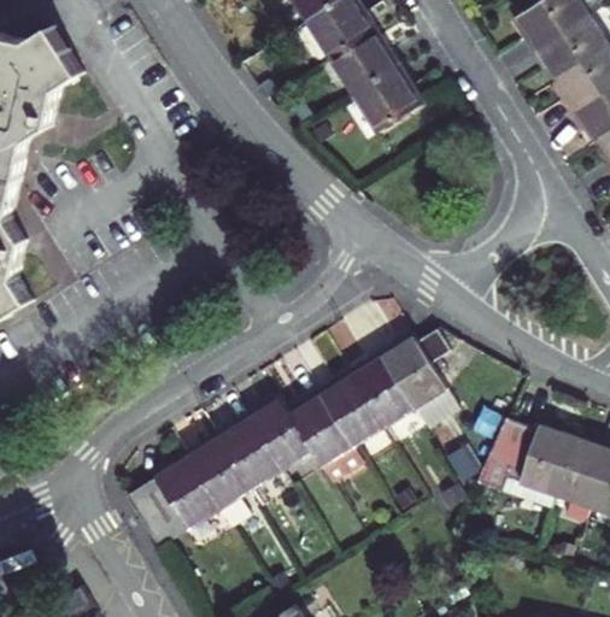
[(293,0),(305,18),(334,0),(293,0)]
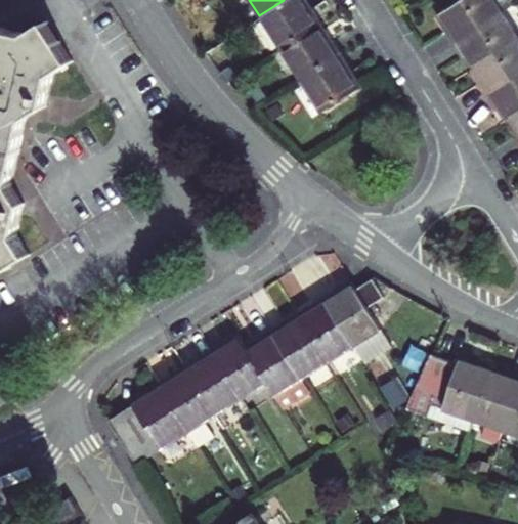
[(314,25),(298,0),(284,0),(259,15),(278,47),(314,25)]
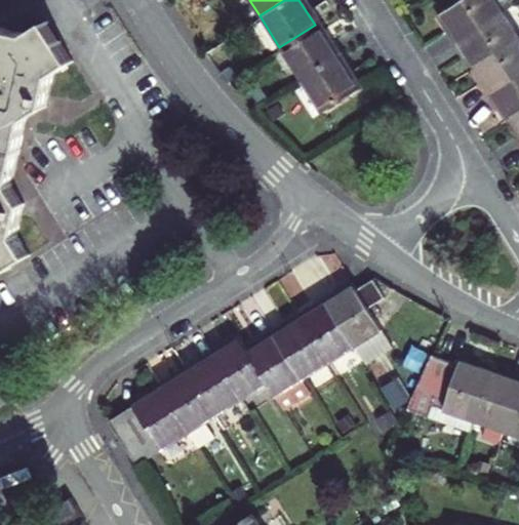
[(500,13),(490,0),(460,0),(439,13),(445,26),(442,28),(451,43),(500,13)]
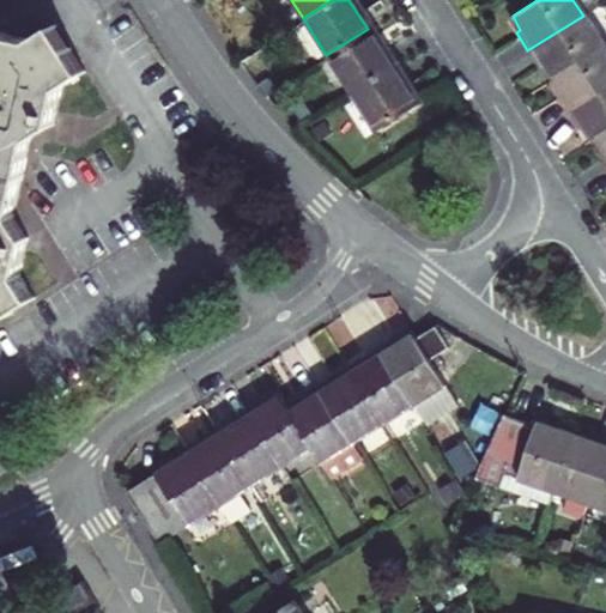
[(573,0),(583,16),(593,8),(587,0),(573,0)]
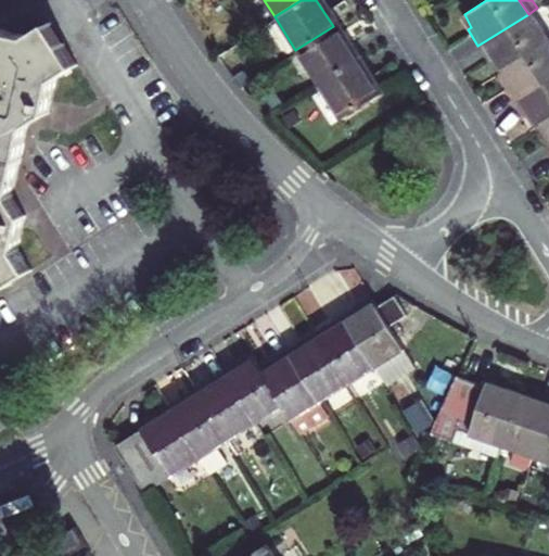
[(492,59),(499,71),(546,41),(528,14),(477,46),(487,62),(492,59)]
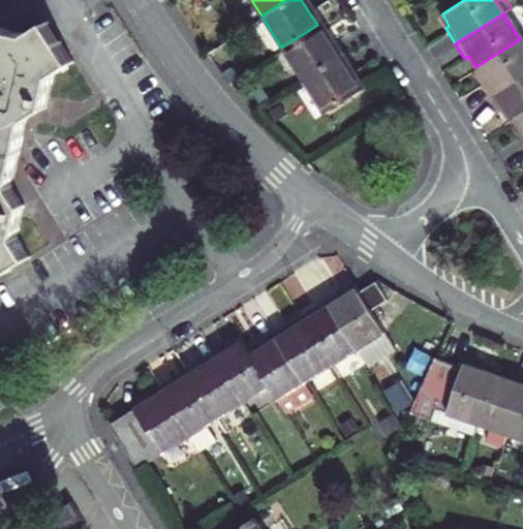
[(0,271),(22,257),(10,238),(17,207),(5,187),(21,119),(37,107),(39,109),(47,74),(65,62),(40,25),(23,36),(0,31),(0,271)]
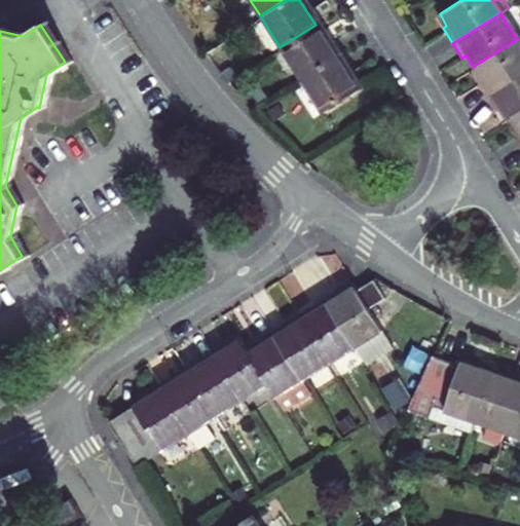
[(280,47),(300,79),(335,57),(316,25),(280,47)]
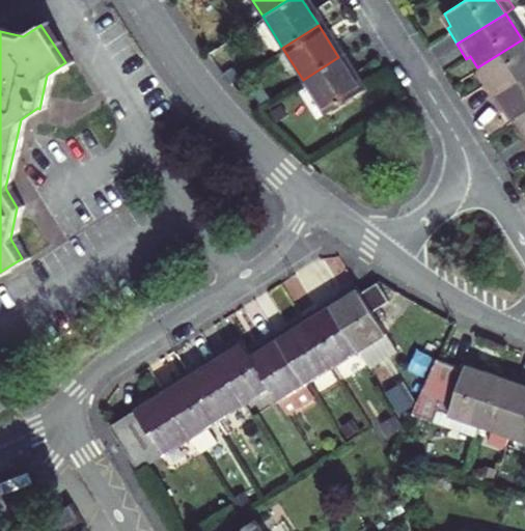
[(479,81),(489,96),(524,74),(524,37),(522,39),(477,67),(484,78),(479,81)]
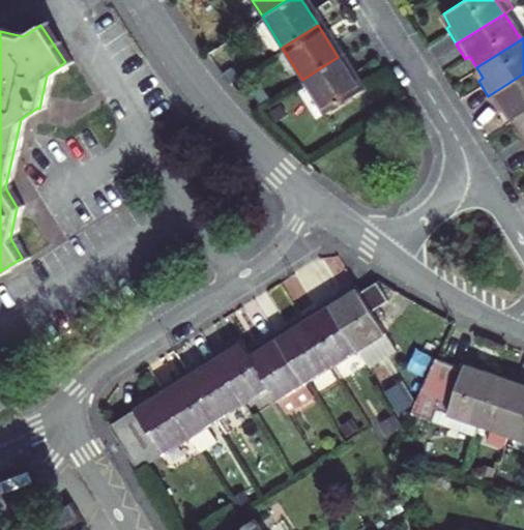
[(358,89),(338,57),(302,80),(322,111),(358,89)]
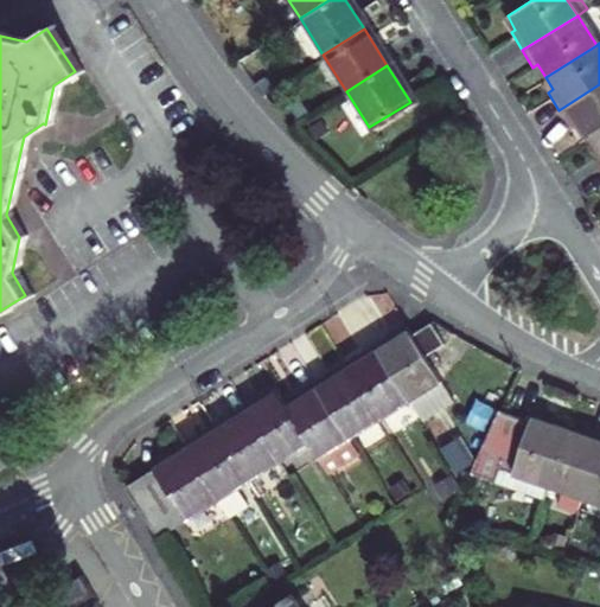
[(599,84),(559,110),(570,128),(575,126),(583,139),(589,135),(599,128),(599,84)]
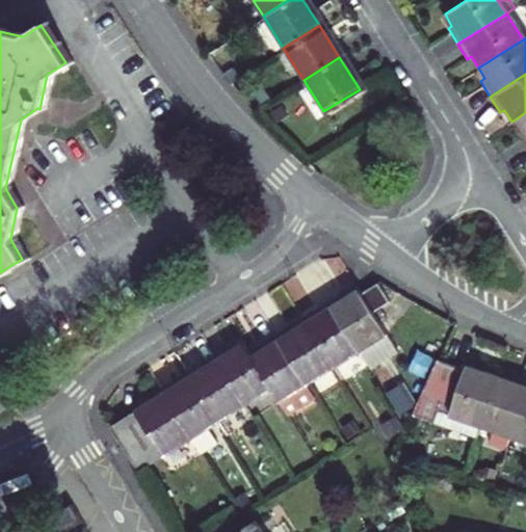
[(520,131),(525,141),(525,112),(517,118),(523,129),(520,131)]
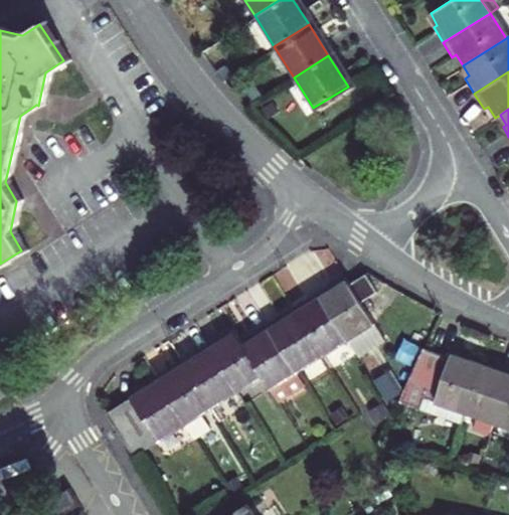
[(362,275),(346,285),(358,303),(373,293),(362,275)]
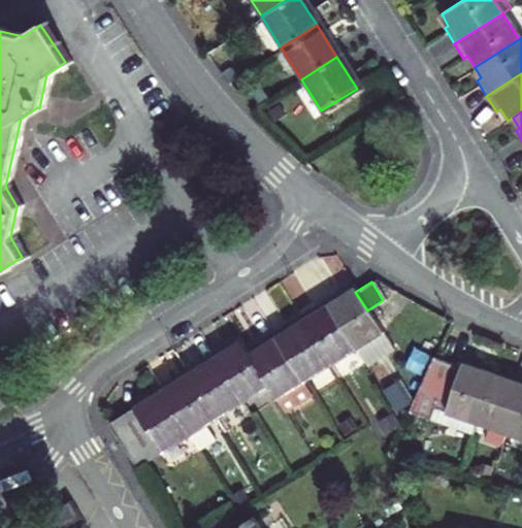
[(323,300),(353,350),(380,332),(367,310),(355,292),(352,287),(340,295),(337,291),(323,300)]
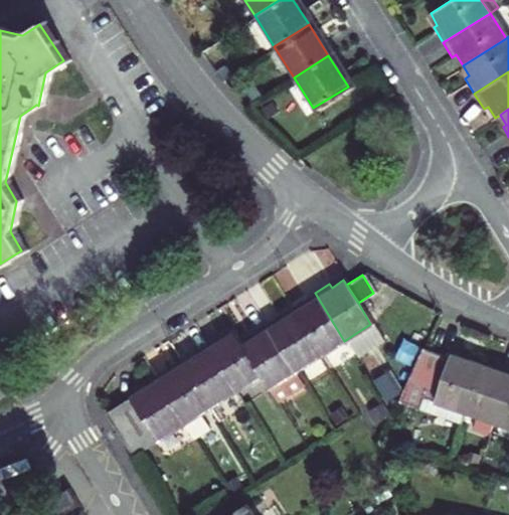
[(302,307),(292,313),(319,356),(344,341),(315,293),(299,303),(302,307)]
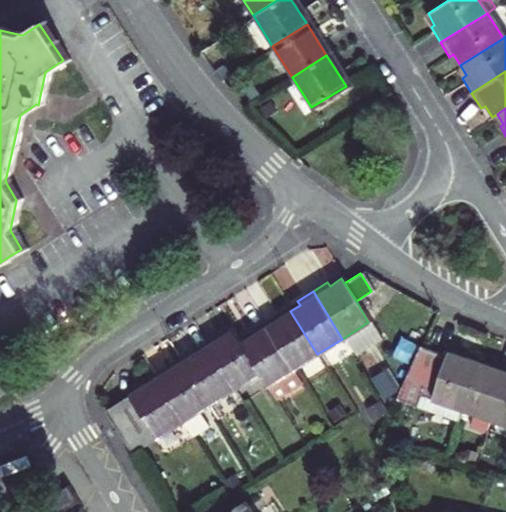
[(277,313),(261,323),(291,371),(317,354),(290,311),(279,317),(277,313)]
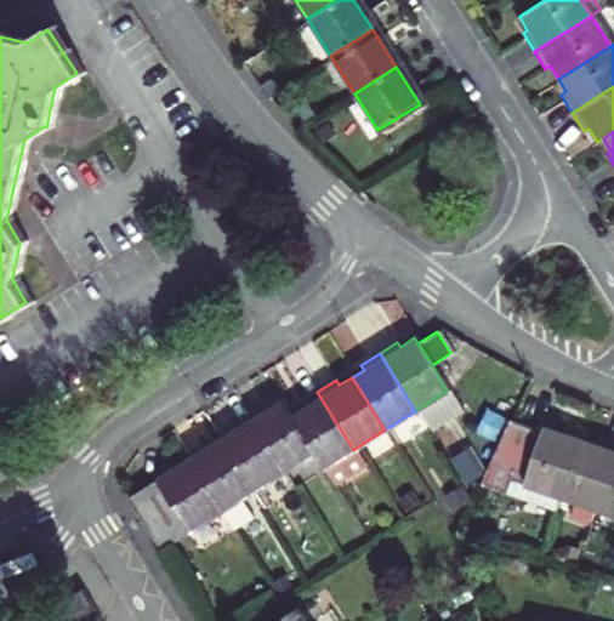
[(301,409),(289,417),(312,454),(331,485),(363,465),(353,450),(317,392),(299,404),(301,409)]
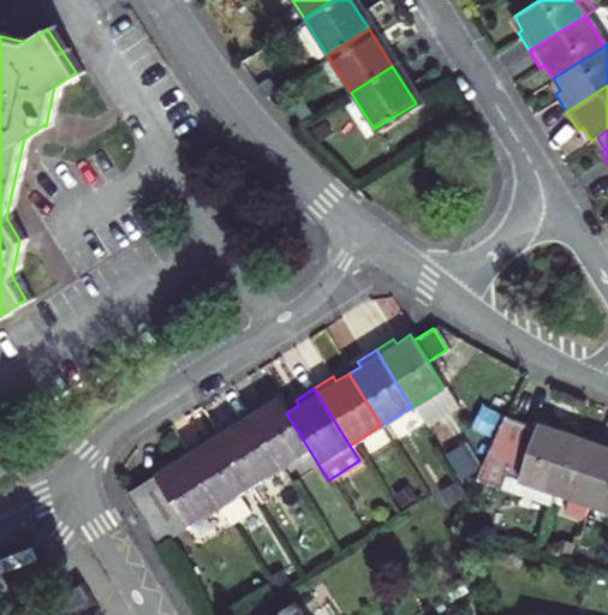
[(309,449),(286,413),(275,396),(263,405),(260,401),(242,412),(278,469),(309,449)]
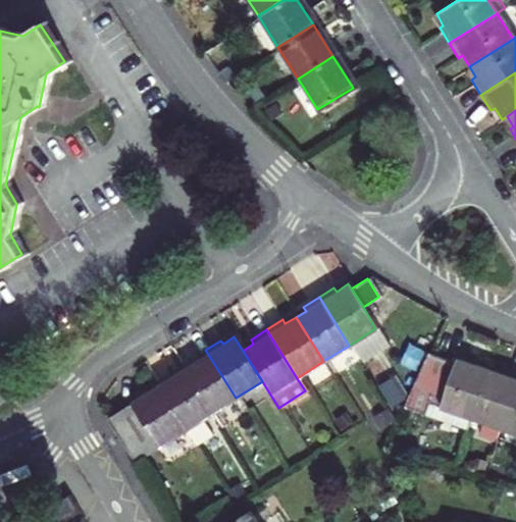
[(193,363),(182,370),(209,414),(236,398),(205,350),(190,359),(193,363)]
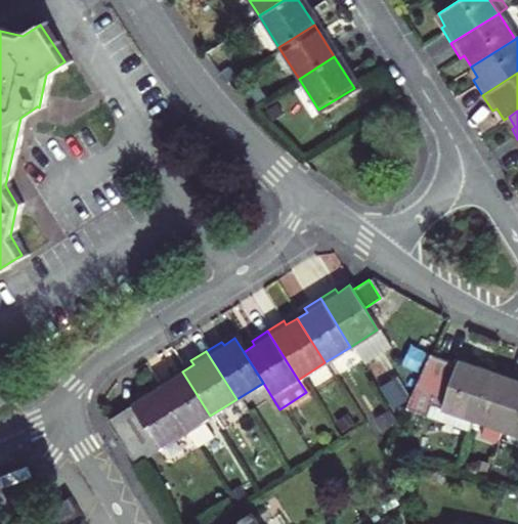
[(456,364),(427,354),(400,408),(424,418),(428,406),(470,420),(486,369),(457,359),(456,364)]
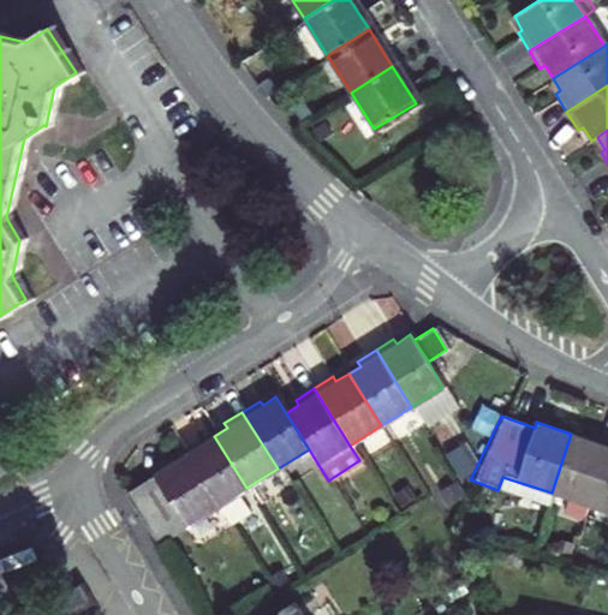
[(585,440),(571,434),(552,493),(566,499),(561,512),(580,518),(585,506),(607,442),(588,434),(585,440)]
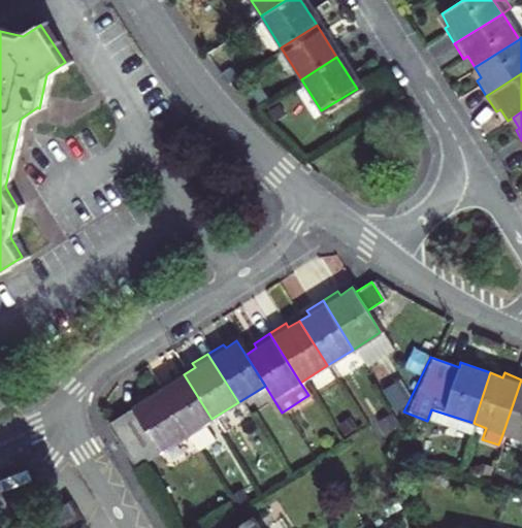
[(170,377),(155,387),(186,436),(195,451),(210,440),(202,426),(211,419),(184,374),(172,381),(170,377)]
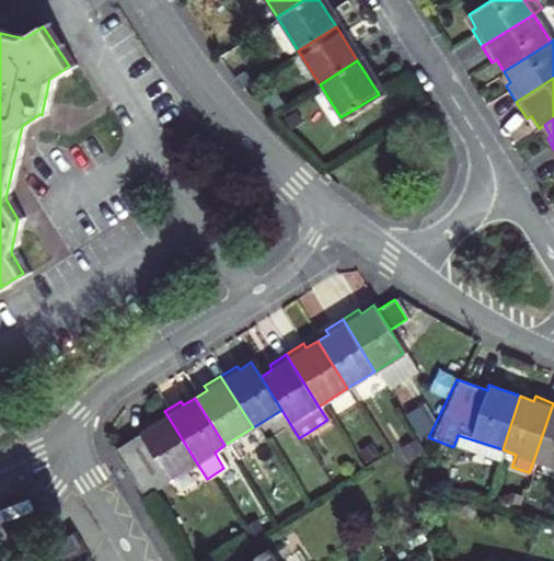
[(553,402),(553,403),(533,461),(553,468),(553,402)]
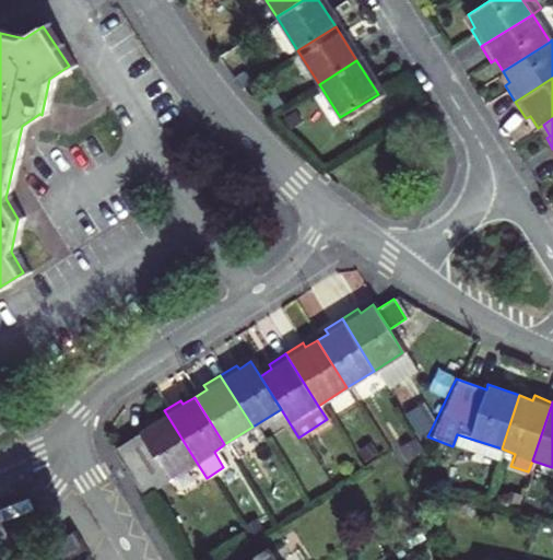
[(109,450),(140,498),(197,463),(164,410),(146,421),(149,426),(109,450)]
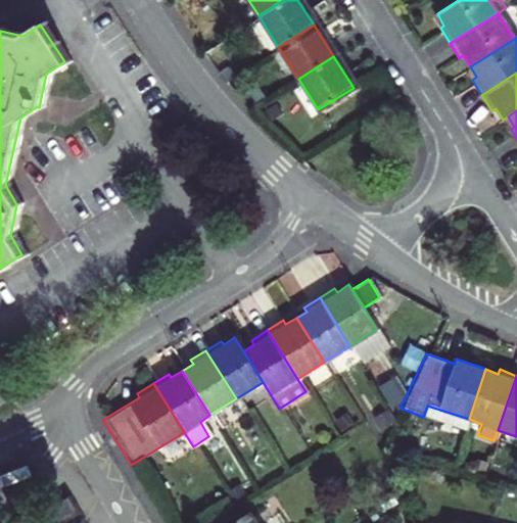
[(465,431),(469,419),(427,406),(423,417),(465,431)]
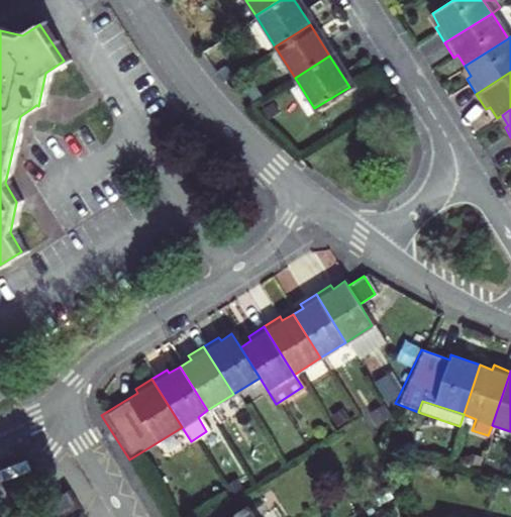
[(66,491),(41,505),(48,516),(59,516),(76,507),(66,491)]
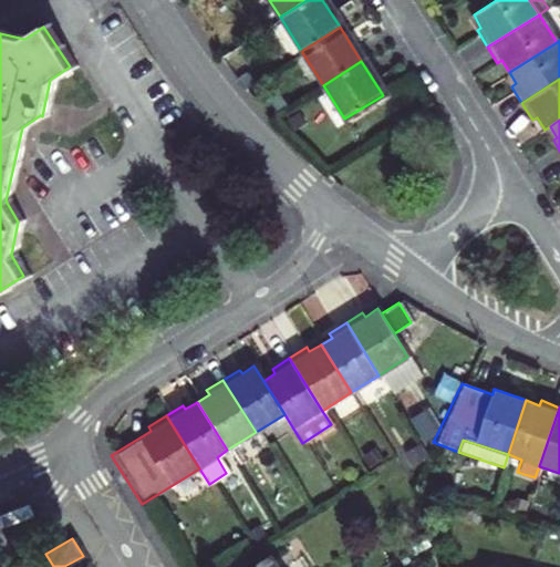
[(250,566),(276,566),(269,556),(250,566)]
